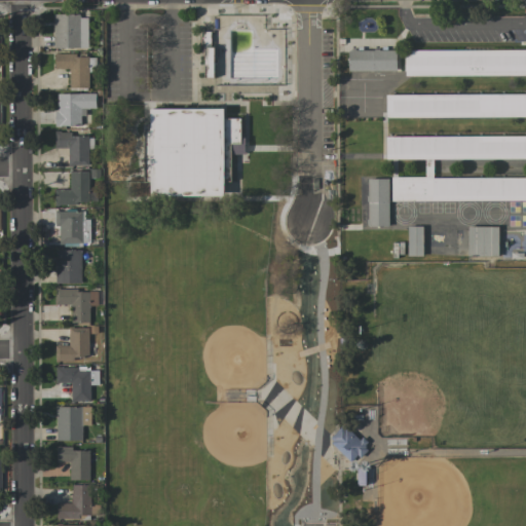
[(53,48),(88,49),(88,15),(53,15),(53,48)]
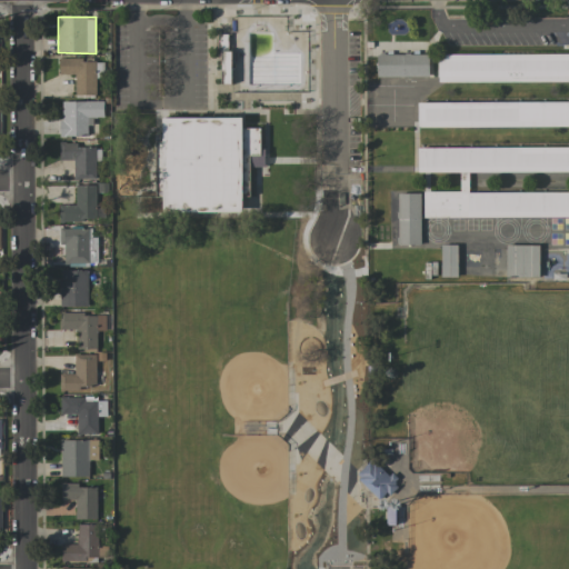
[(428,77),(429,55),(377,55),(377,77),(428,77)]
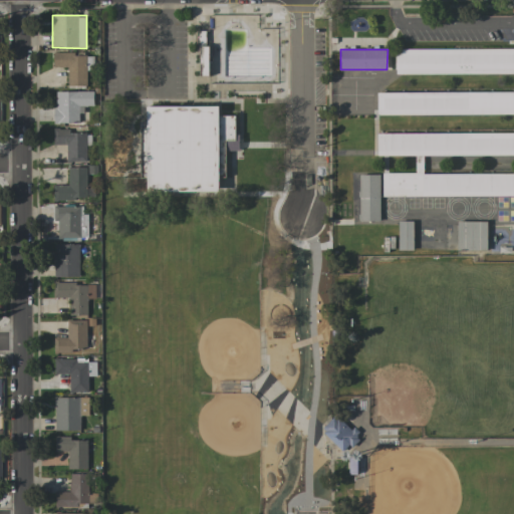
[(513,196),(513,49),(396,49),(396,73),(513,73),(513,134),(377,134),(377,156),(416,156),(416,174),(382,174),(381,196),(513,196)]
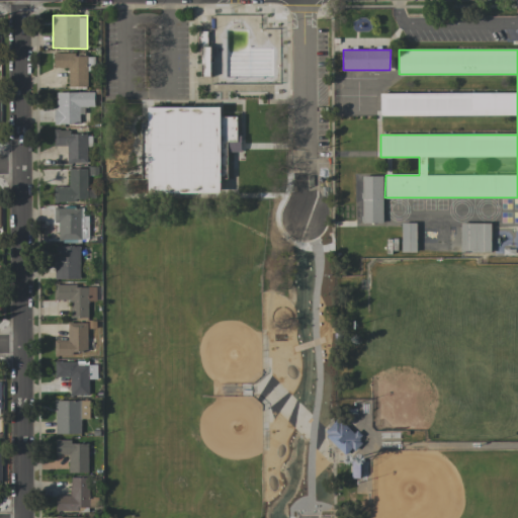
[(68,87),(86,87),(87,55),(54,54),(54,68),(69,69),(68,87)]
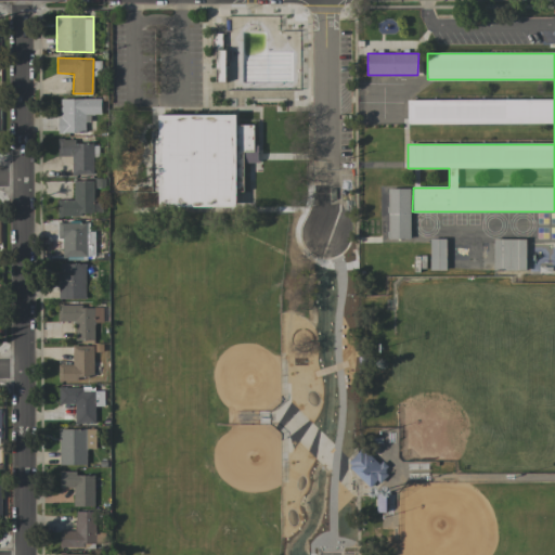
[(101,100),(60,99),(59,133),(85,133),(85,123),(90,123),(90,115),(101,115),(101,100)]
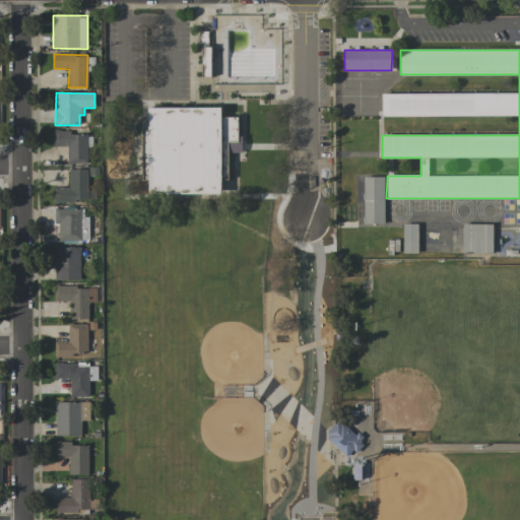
[(519,92),(381,94),(381,117),(519,115),(519,92)]
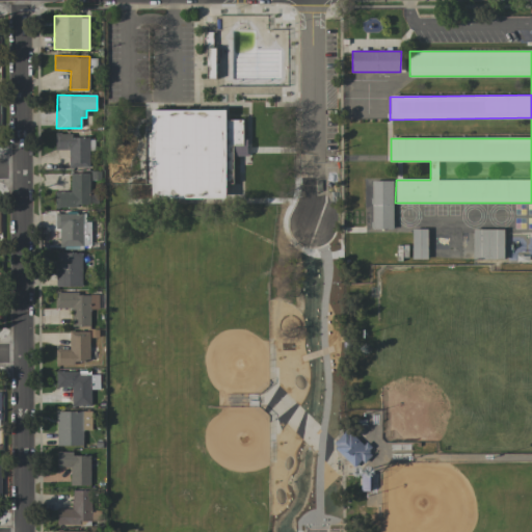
[(227,198),(227,182),(234,182),(233,156),(247,156),(247,139),(243,139),(243,120),(227,121),(227,110),(152,110),(152,126),(145,126),(147,183),(152,183),(152,200),(227,198)]
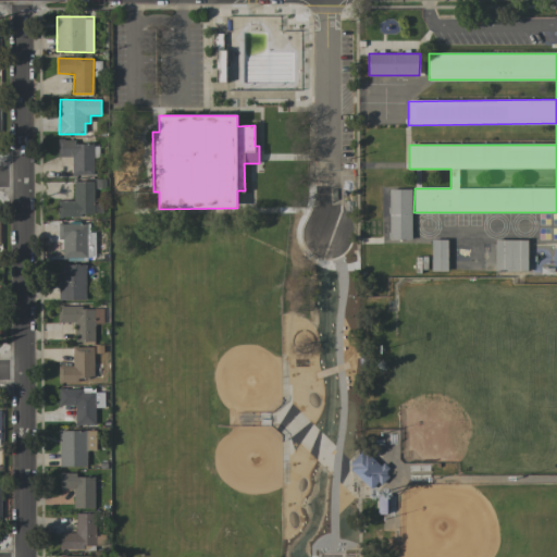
[(72,175),(94,175),(93,159),(99,158),(98,145),(76,145),(75,139),(58,140),(58,157),(72,157),(72,175)]
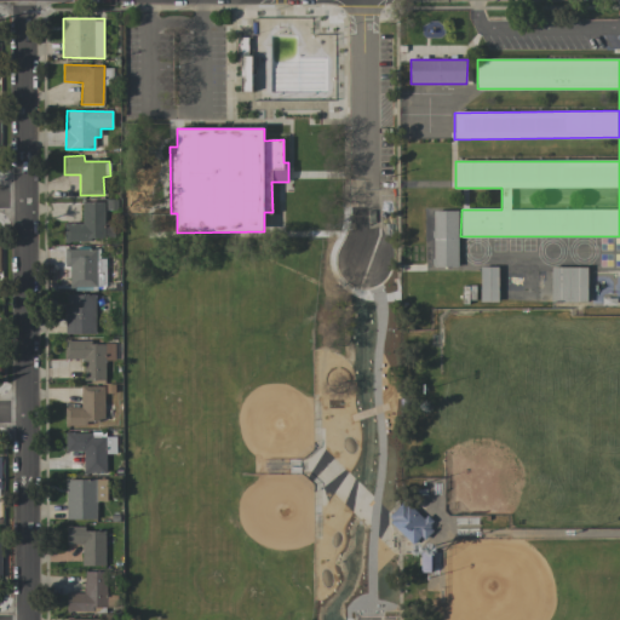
[(64,241),(114,240),(114,224),(105,224),(104,202),(81,202),(82,223),(63,223),(64,241)]
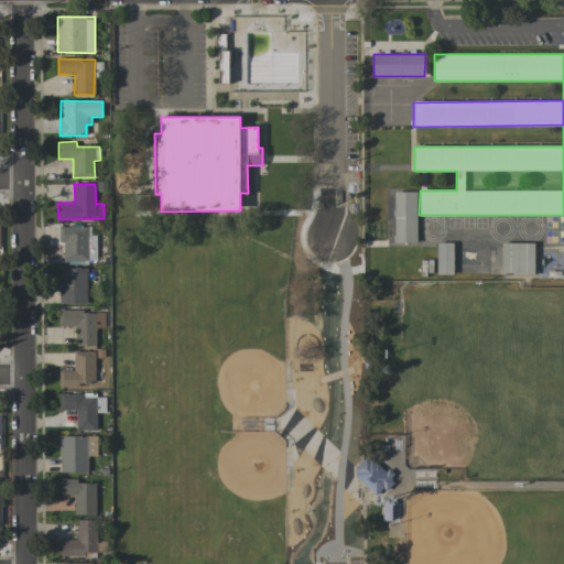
[(416,192),(394,192),(394,242),(416,243),(416,192)]
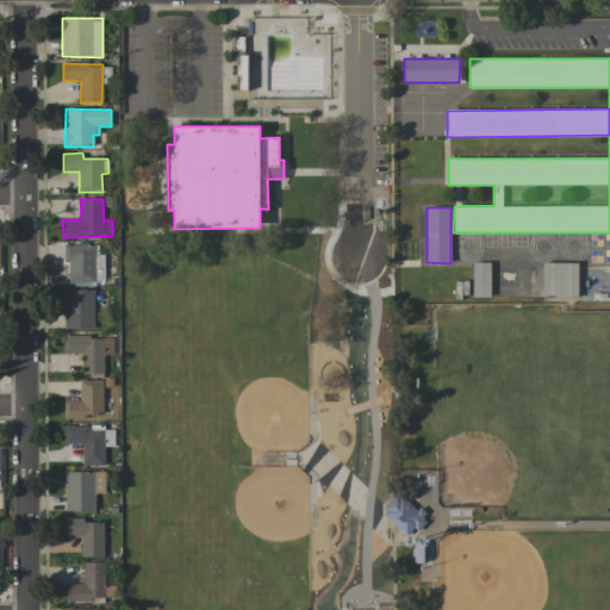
[(98,244),(63,246),(64,263),(68,262),(68,284),(95,282),(95,269),(104,268),(104,254),(98,254),(98,244)]
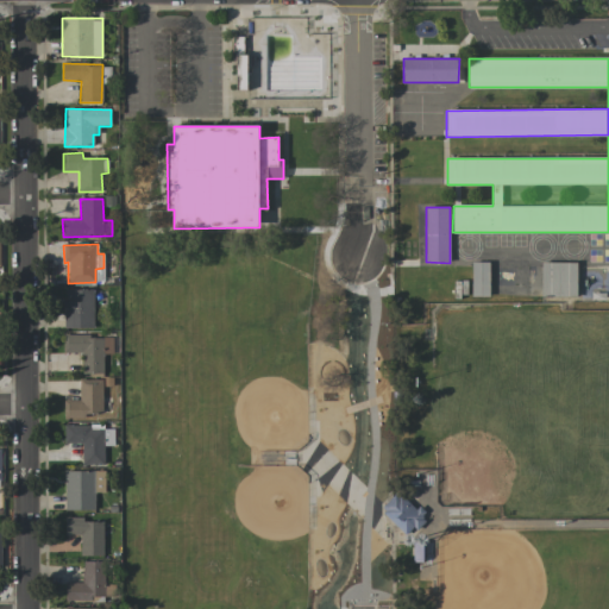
[(490,263),(471,262),(471,296),(489,296),(490,263)]
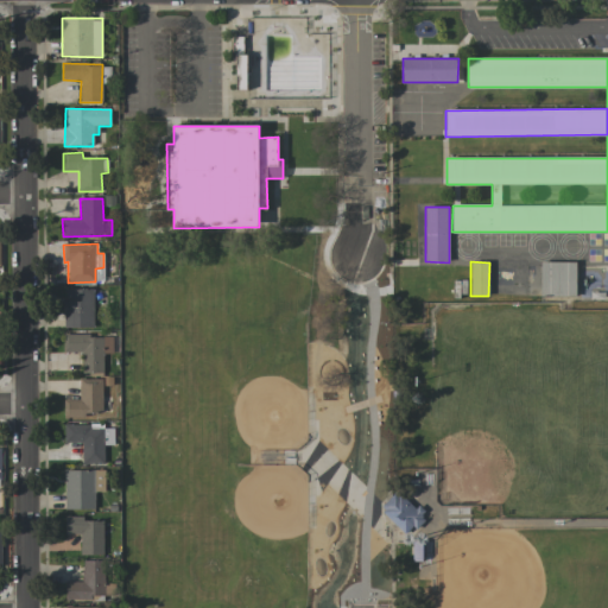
[(575,296),(575,261),(540,263),(540,296),(575,296)]
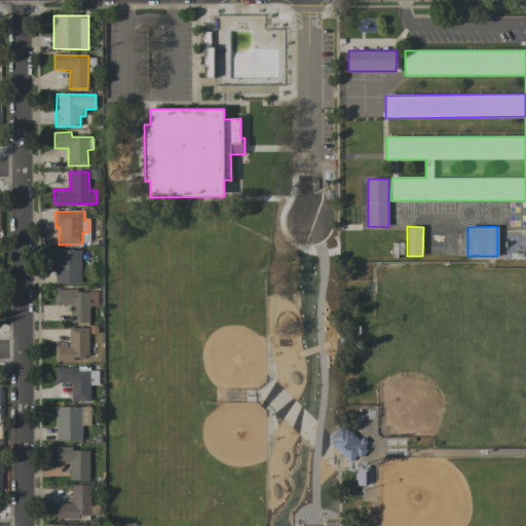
[(81,250),(55,251),(55,284),(81,284),(81,250)]
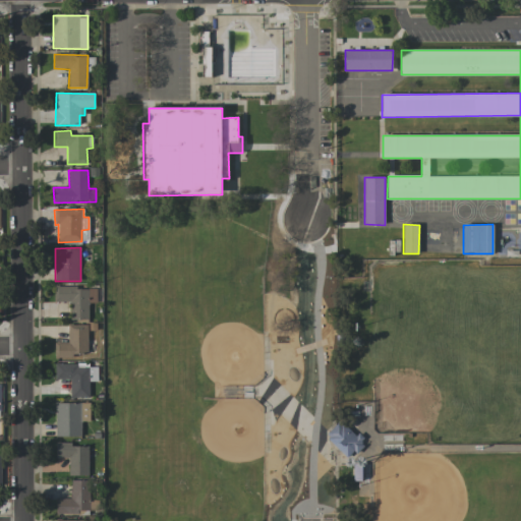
[(71,320),(88,320),(89,288),(55,287),(55,302),(71,302),(71,320)]
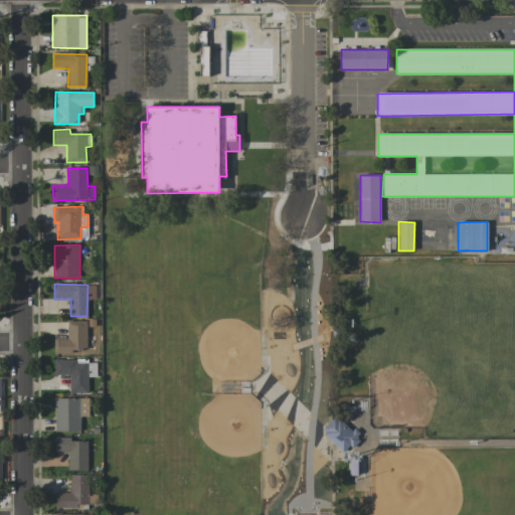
[(54,339),(54,354),(71,353),(71,351),(87,350),(87,321),(66,321),(67,338),(54,339)]
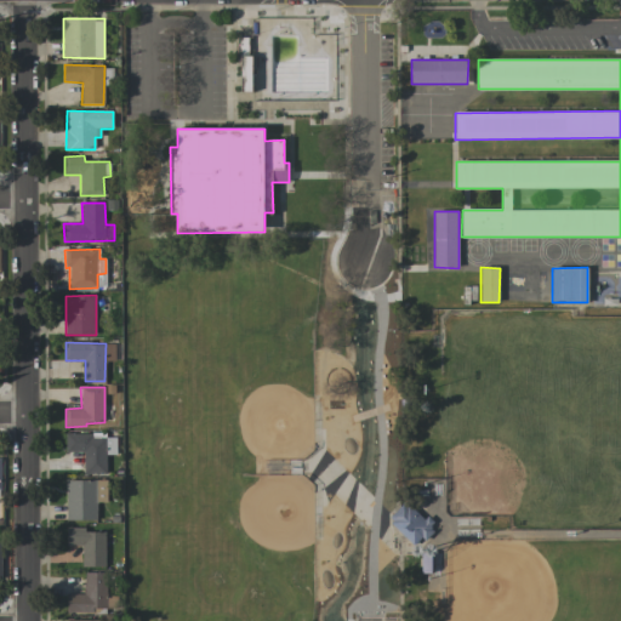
[(66,453),(84,453),(84,474),(107,474),(106,433),(66,434),(66,453)]
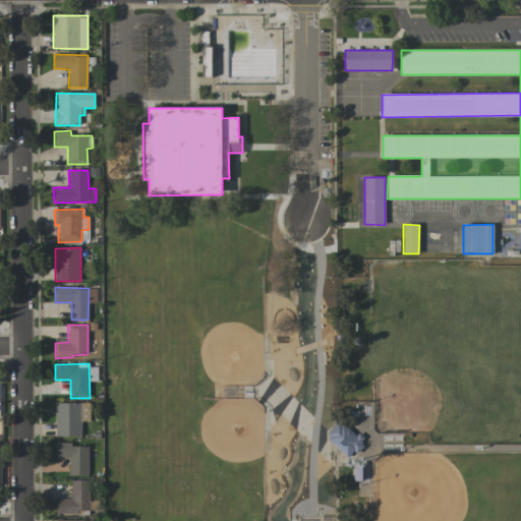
[(90,404),(56,403),(55,437),(80,437),(81,421),(90,421),(90,404)]
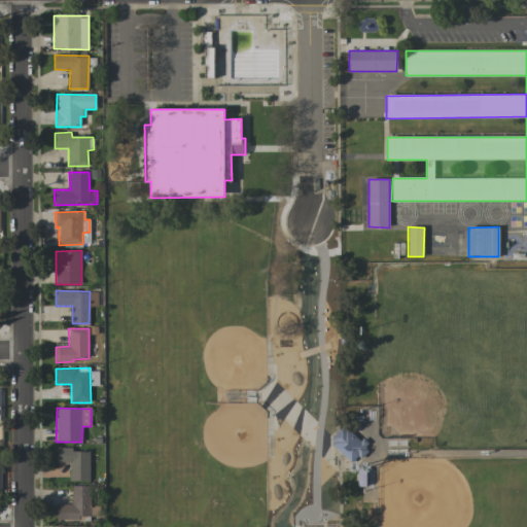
[(89,482),(90,452),(71,451),(71,448),(56,448),(56,463),(70,463),(69,481),(89,482)]
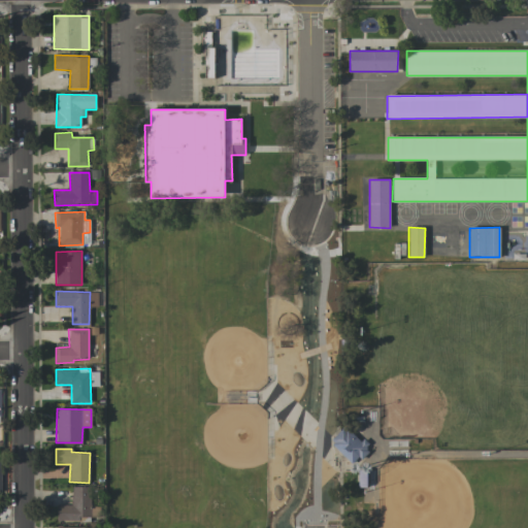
[(91,487),(72,487),(71,505),(58,505),(57,520),(98,521),(98,510),(90,510),(91,487)]
